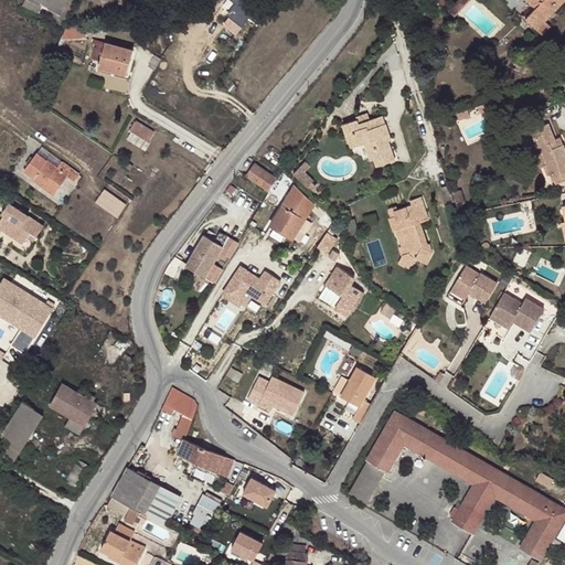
[(23,0),(55,20),(67,0),(23,0)]
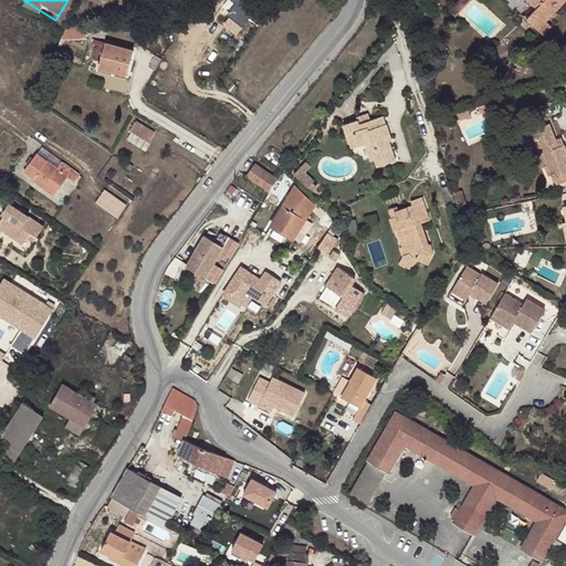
[(250,18),(257,10),(247,2),(243,0),(238,0),(234,6),(250,18)]
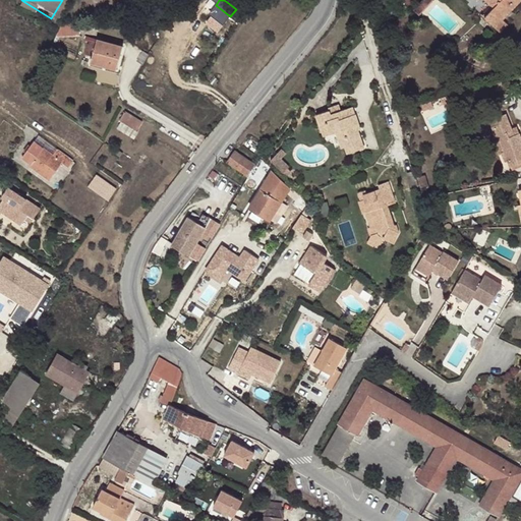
[(228,0),(227,2),(236,9),(239,5),(232,0),(228,0)]
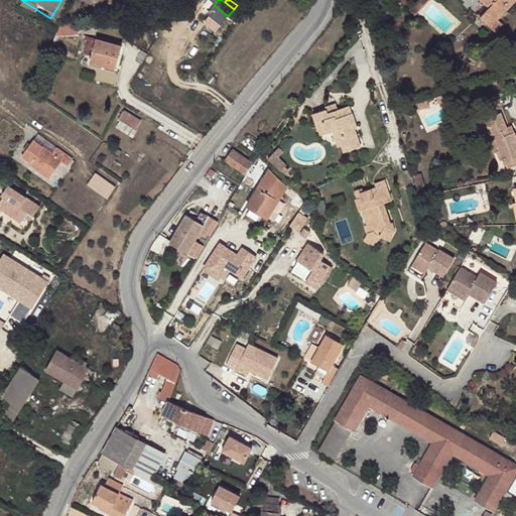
[(477,15),(494,31),(502,23),(496,18),(513,0),(479,0),(485,5),(477,15)]
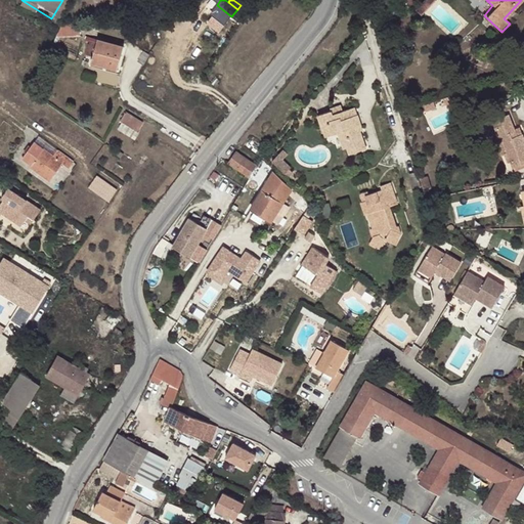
[(425,1),(420,6),(425,11),(430,6),(425,1)]
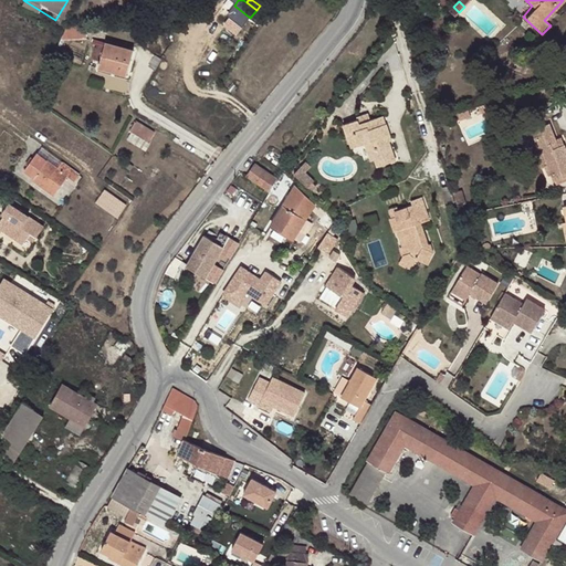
[(61,35),(60,39),(84,38),(83,23),(65,27),(61,35)]
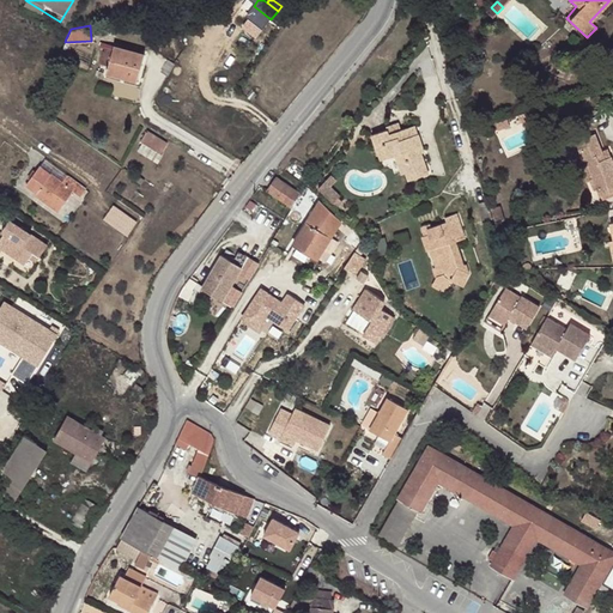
[(117,72),(135,77),(141,54),(111,46),(103,73),(116,77),(117,72)]
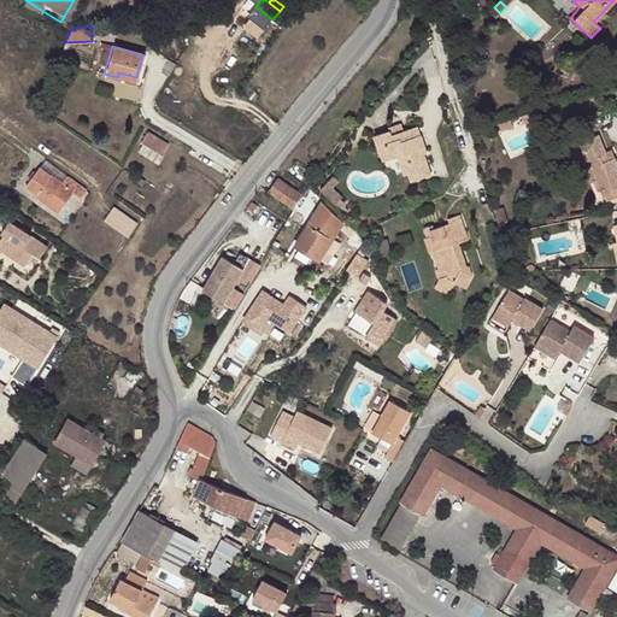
[(39,81),(43,71),(33,65),(24,60),(18,71),(34,81),(35,80),(39,81)]
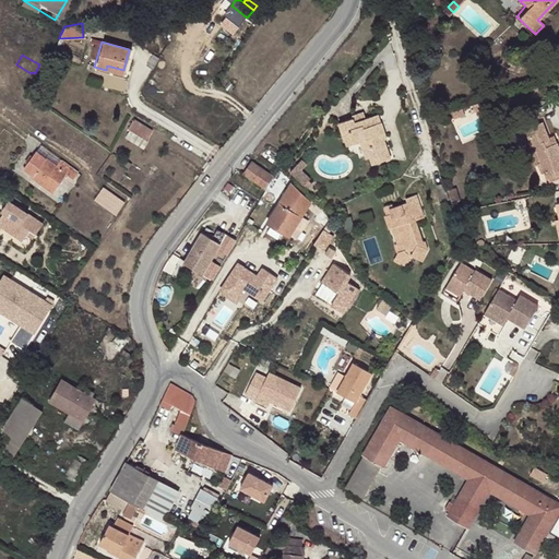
[(30,59),(39,64),(42,61),(38,60),(39,59),(32,55),(30,59)]
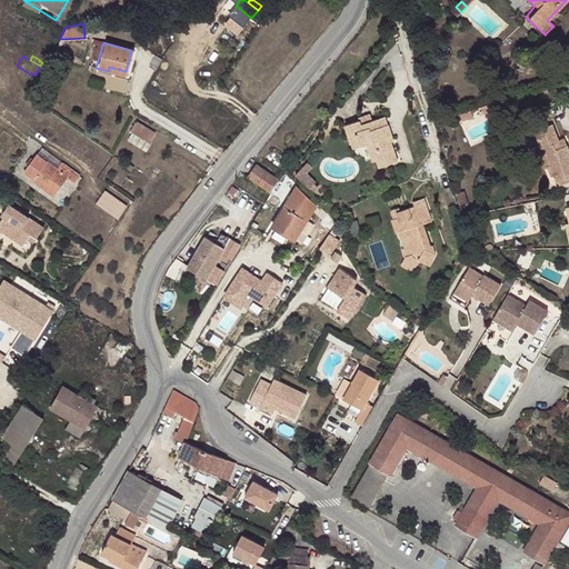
[(359,118),(360,121),(361,126),(371,122),(368,115),(359,118)]
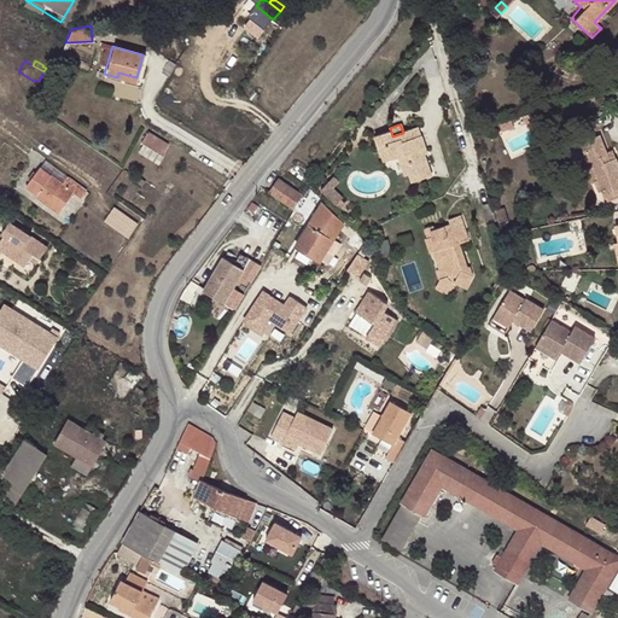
[(418,128),(409,130),(413,139),(420,136),(418,128)]
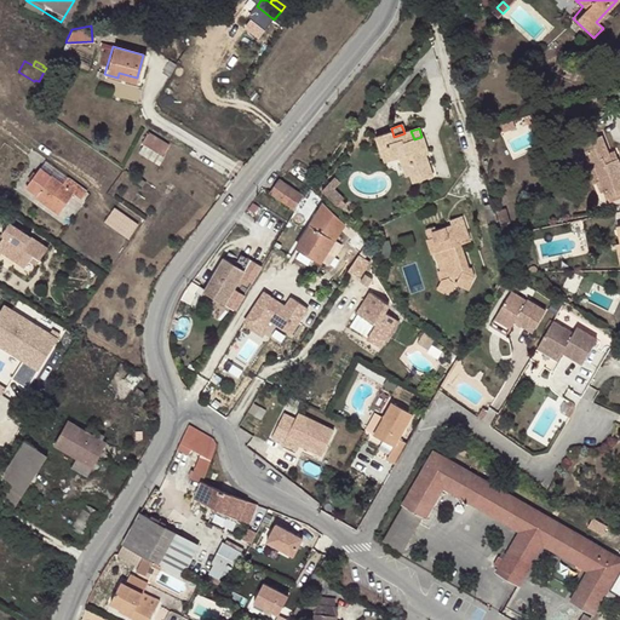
[(388,147),(392,161),(400,159),(406,177),(409,176),(412,184),(434,178),(426,158),(429,156),(422,137),(414,139),(411,131),(405,133),(394,137),(392,132),(375,137),(379,149),(388,147)]
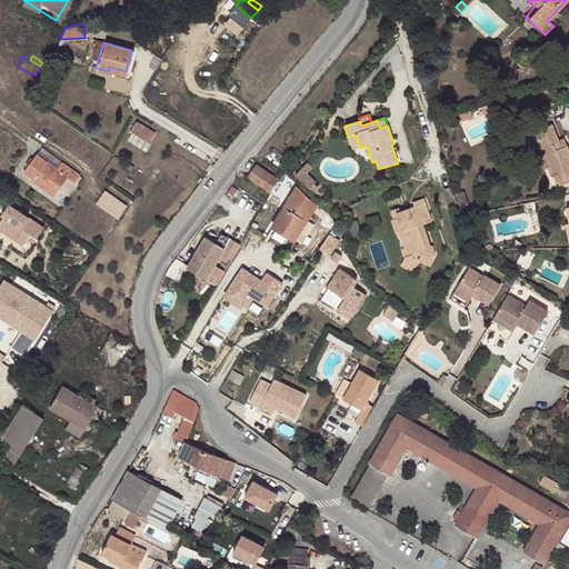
[(131,131),(150,145),(157,135),(138,121),(131,131)]
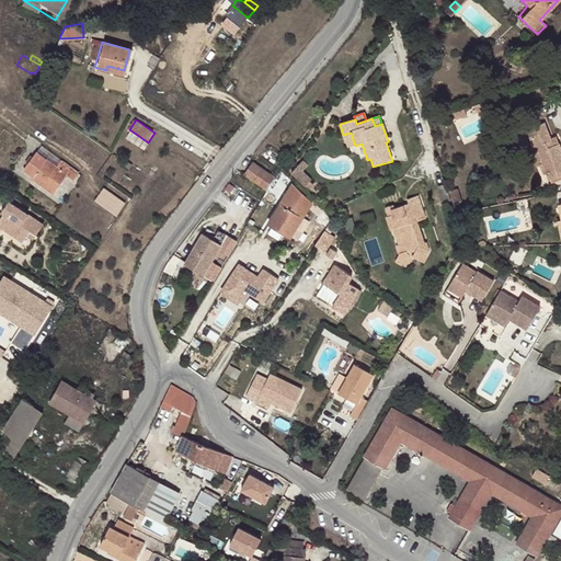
[(547,180),(560,174),(560,153),(557,144),(551,146),(548,138),(541,122),(534,125),(537,134),(527,137),(530,146),(531,148),(534,147),(540,162),(537,164),(538,167),(541,173),(545,172),(547,180)]
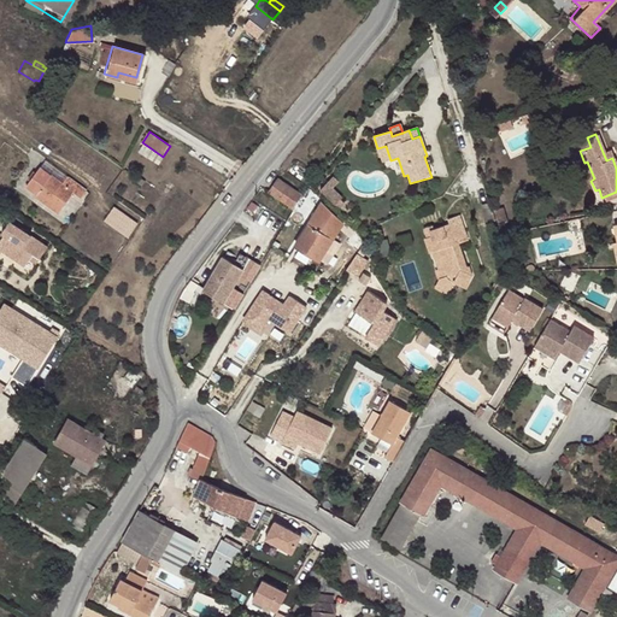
[(587,137),(576,141),(580,151),(591,147),(587,137)]
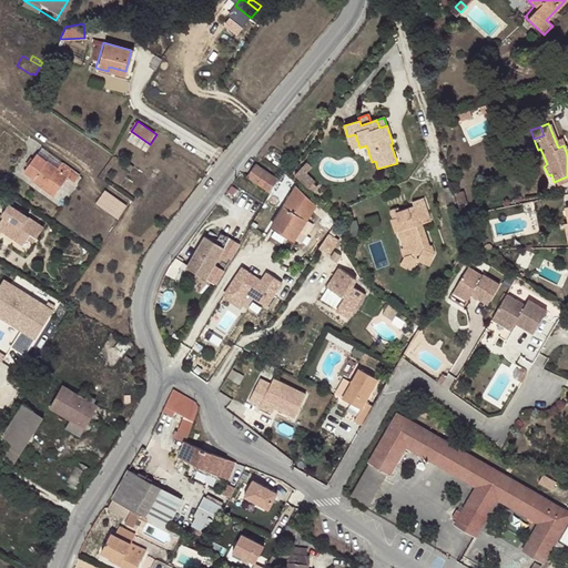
[(426,151),(418,130),(411,132),(417,154),(426,151)]
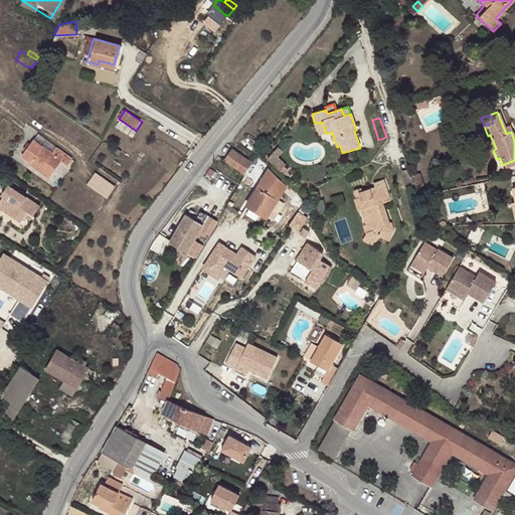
[(319,136),(326,134),(322,122),(315,124),(319,136)]
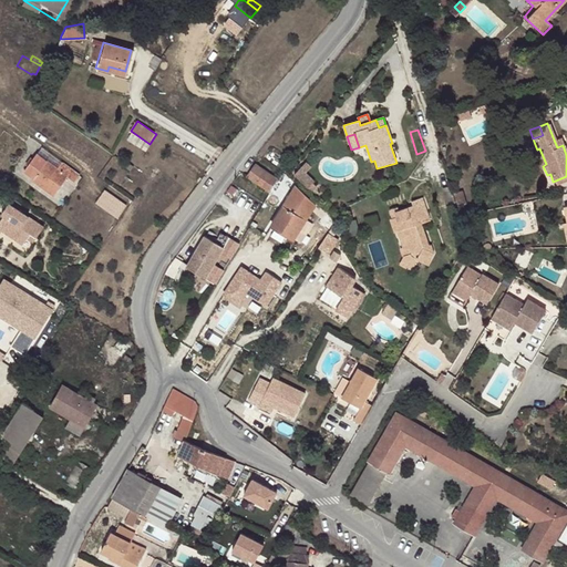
[(560,136),(554,140),(557,147),(563,145),(560,136)]
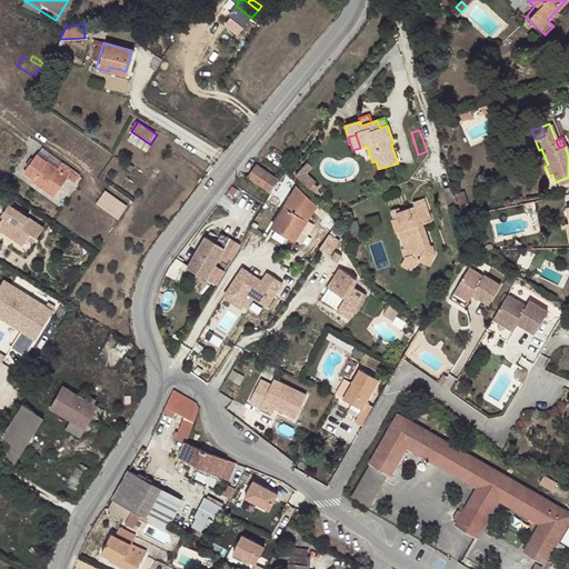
[(539,150),(538,148),(535,149),(542,170),(546,169),(545,167),(548,165),(541,149),(539,150)]
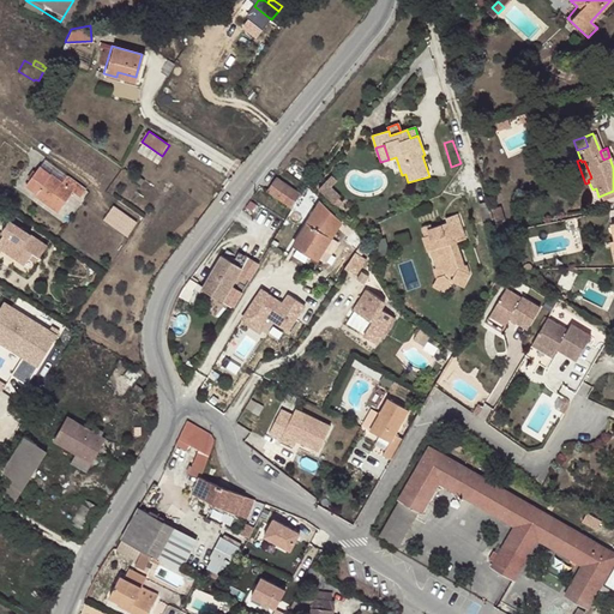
[(56,167),(53,170),(49,175),(73,192),(79,182),(56,167)]
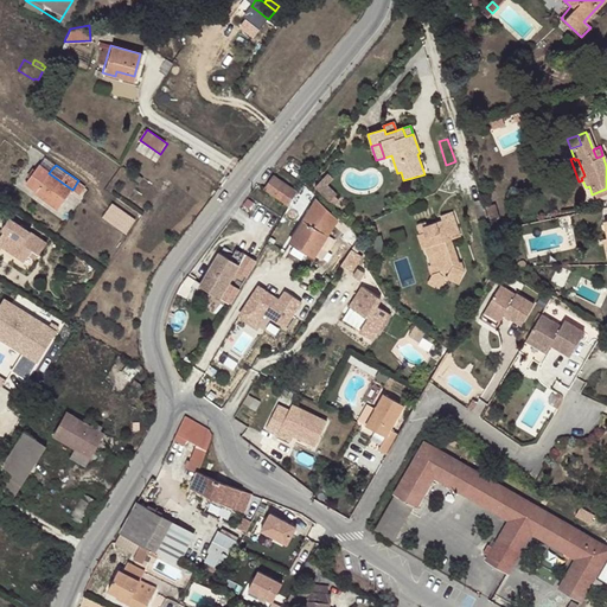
[(89,203),(96,193),(78,180),(72,190),(49,173),(36,192),(44,198),(46,195),(51,198),(49,202),(58,209),(68,215),(80,197),(89,203)]
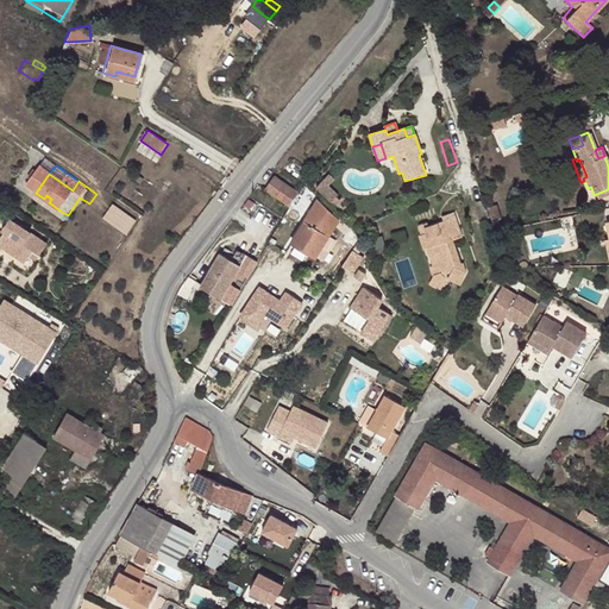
[(272,177),(264,190),(288,205),(296,192),(272,177)]
